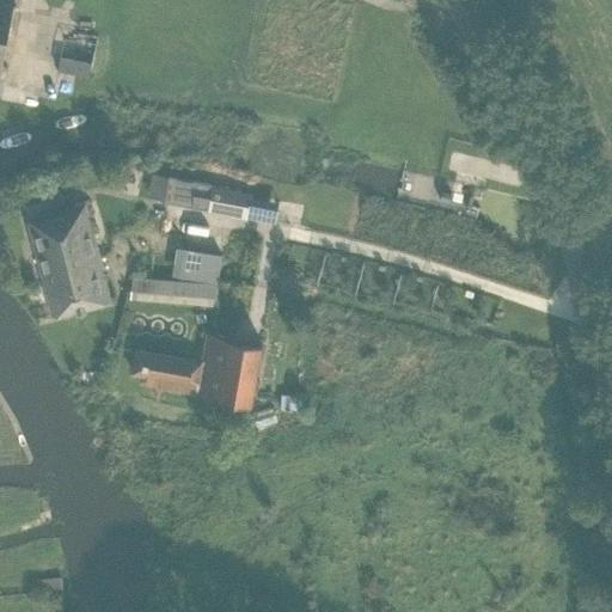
[(0,0),(0,72),(13,0),(0,0)]
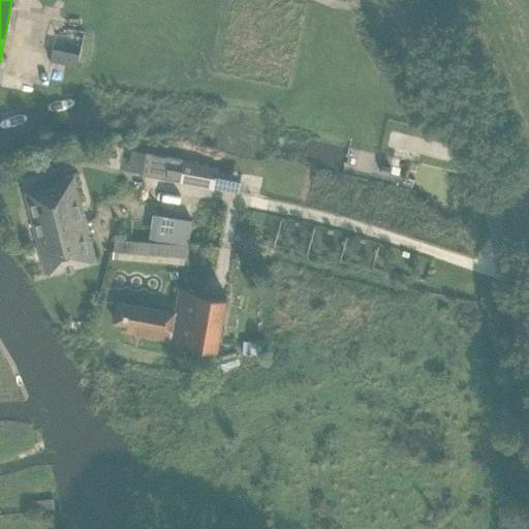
[(51,50),(50,61),(60,63),(61,57),(61,51),(51,50)]
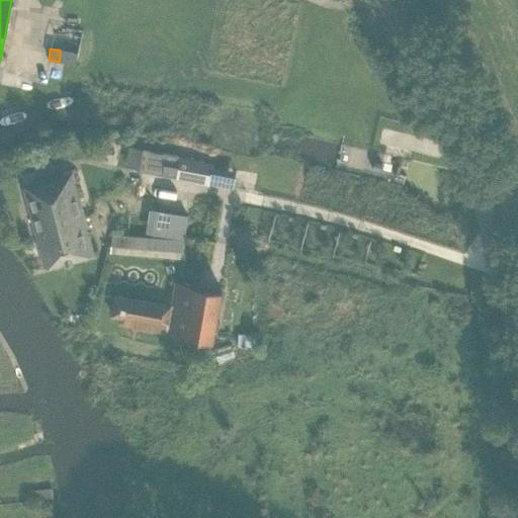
[(179,157),(176,177),(208,183),(212,164),(179,157)]
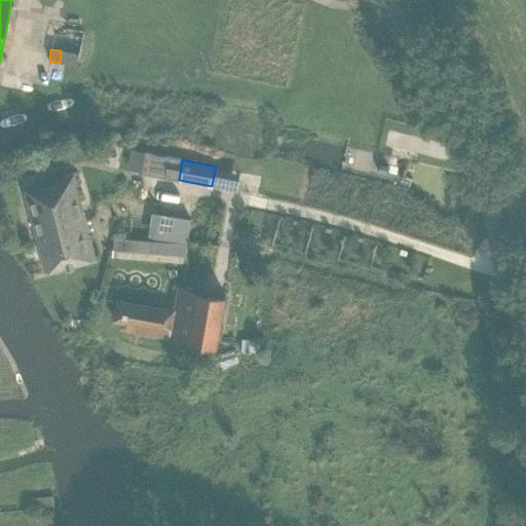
[(36,188),(24,191),(38,245),(71,236),(68,225),(84,221),(72,176),(35,185),(36,188)]
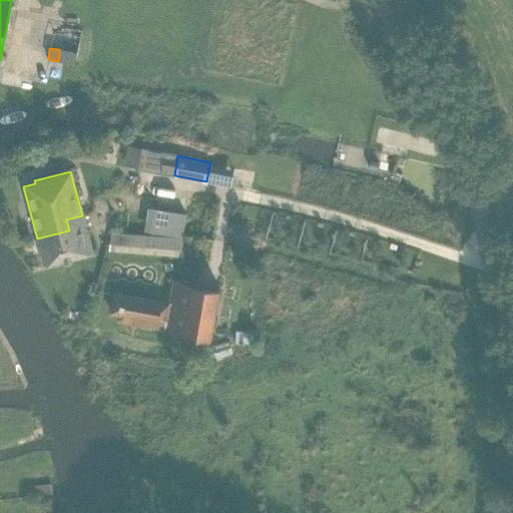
[(150,231),(182,236),(185,213),(151,207),(150,216),(118,212),(116,229),(150,231)]
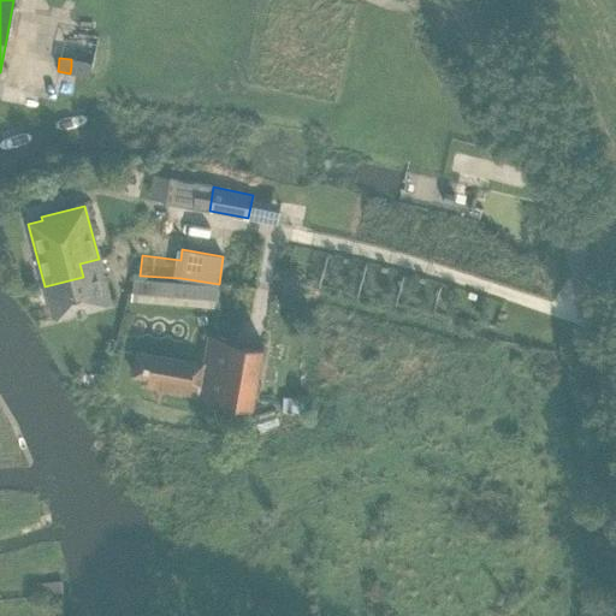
[(111,304),(99,259),(80,264),(83,277),(45,286),(53,319),(111,304)]
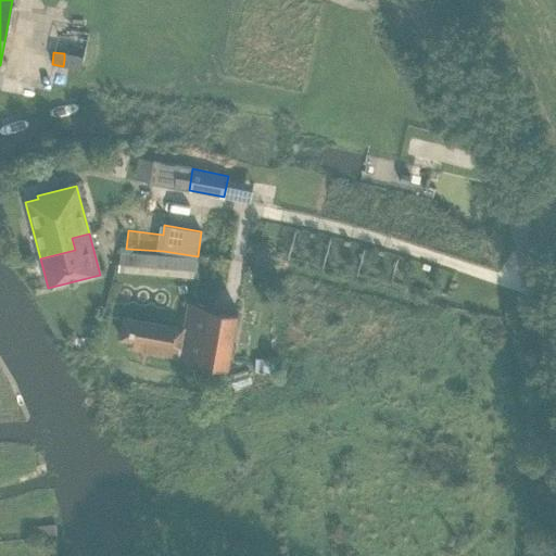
[(198,257),(125,252),(124,265),(197,270),(198,257)]
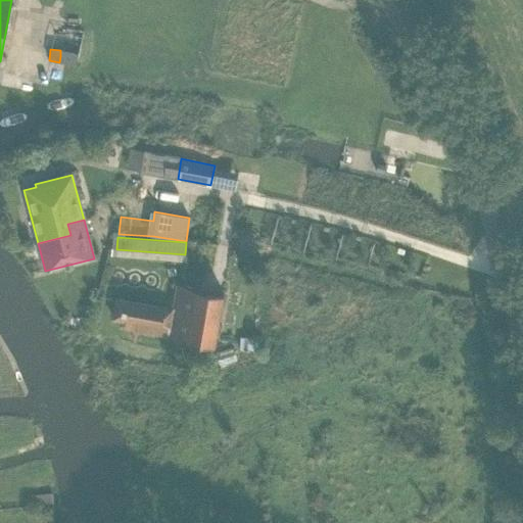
[(125,327),(214,343),(223,292),(177,284),(173,307),(116,298),(112,318),(126,320),(125,327)]
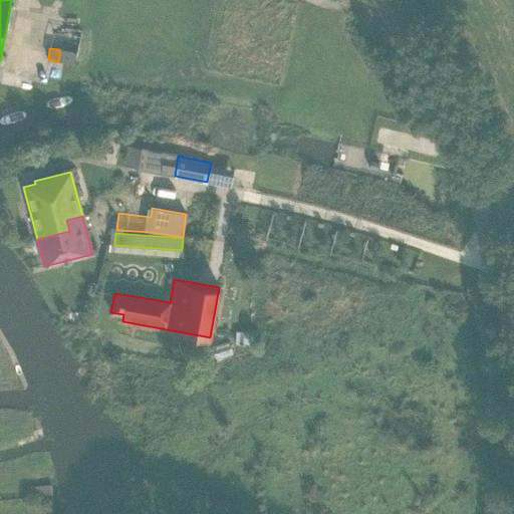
[(254,332),(236,331),(236,332),(235,342),(253,343),(254,332)]
